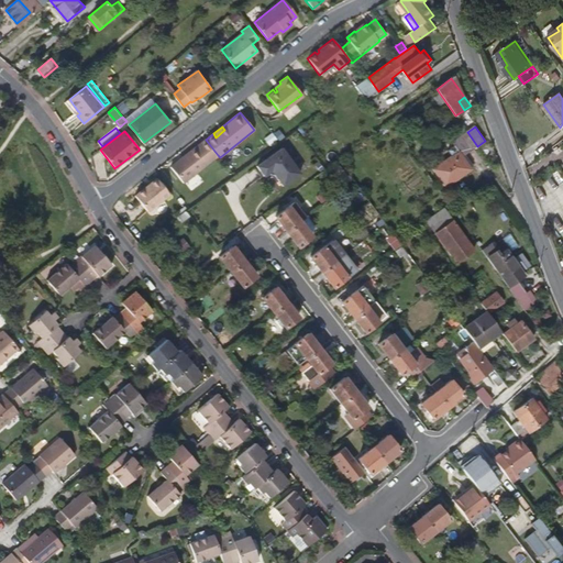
[(477,146),(467,132),(453,143),(459,152),(434,168),(448,187),(472,168),(463,156),(477,146)]
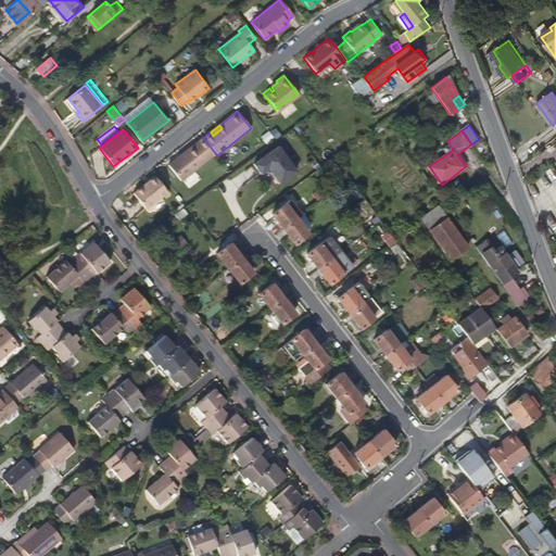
[(181,180),(215,153),(203,138),(202,137),(168,164),(181,180)]
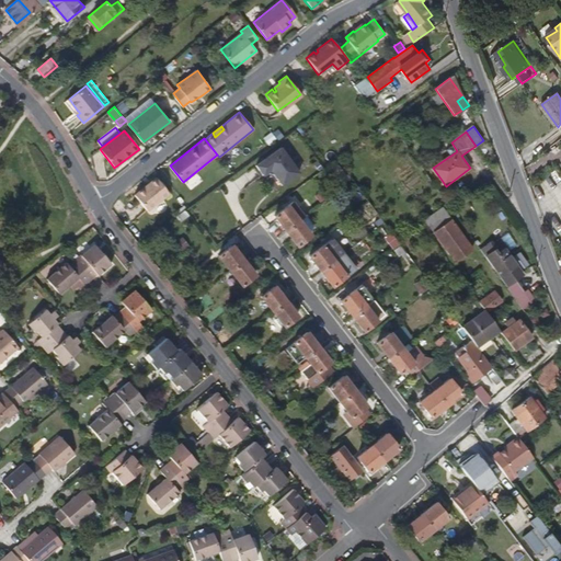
[(282,147),(258,165),(276,191),(300,172),(282,147)]
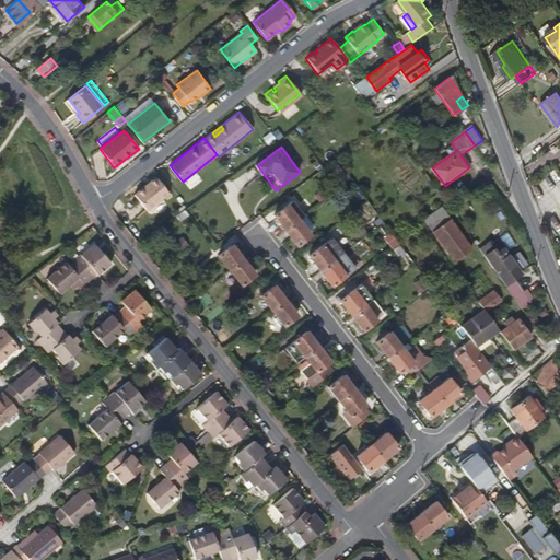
[(338,164),(331,170),(342,184),(349,178),(338,164)]
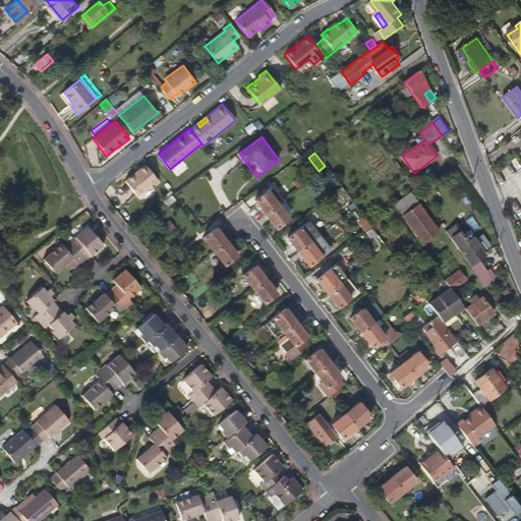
[(173,167),(176,174),(188,168),(185,161),(173,167)]
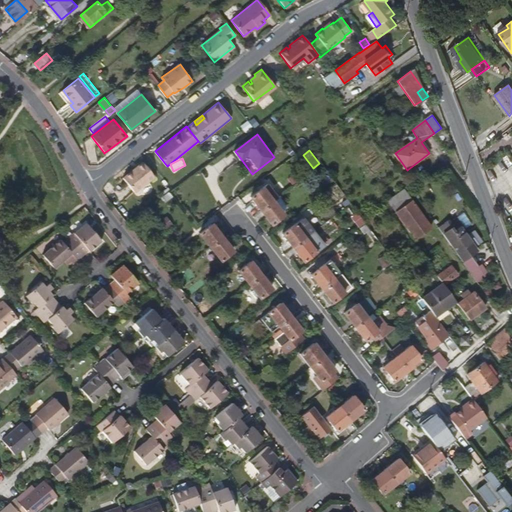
[(155,176),(142,161),(123,176),(135,191),(155,176)]
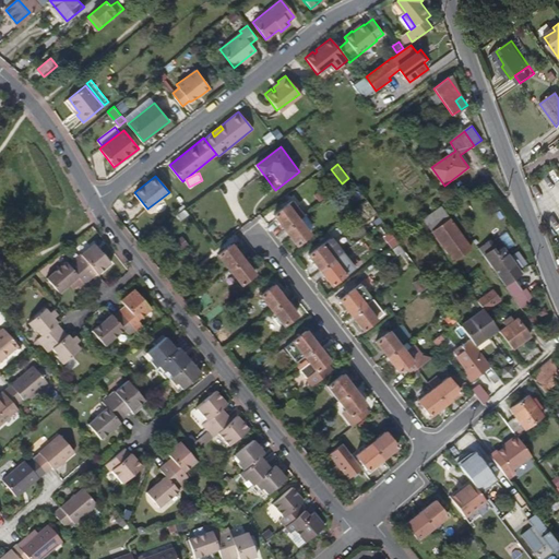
[(484,178),(476,183),(479,188),(487,182),(484,178)]
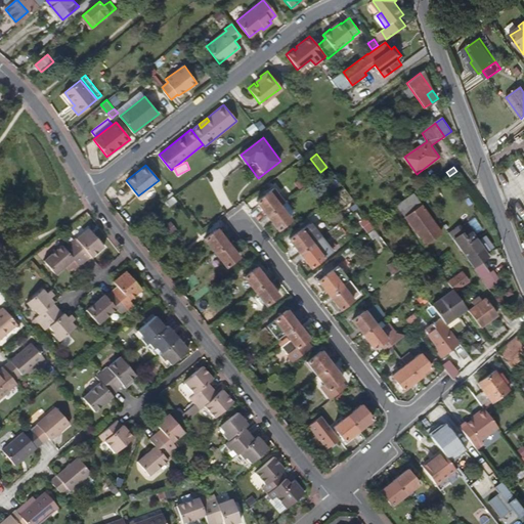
[(280,205),(285,202),(274,188),(258,201),(268,215),(280,205)]
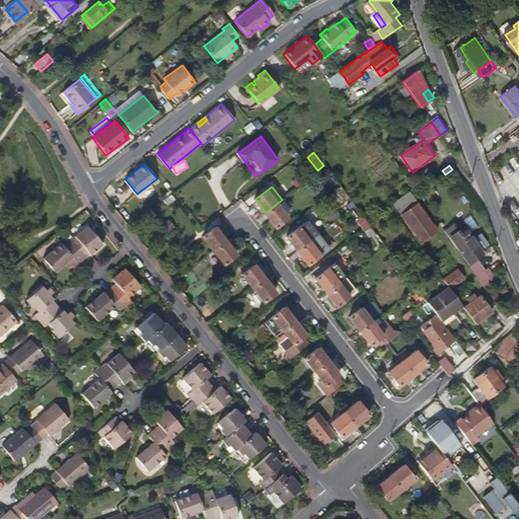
[(437,230),(411,192),(394,203),(421,241),(437,230)]
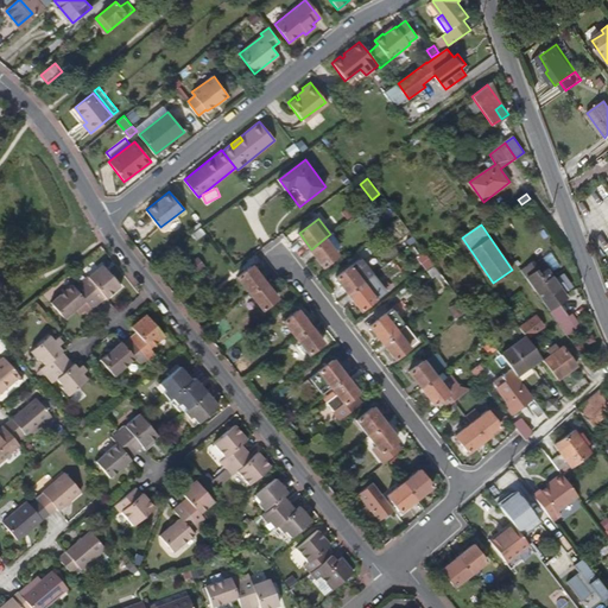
[(201,228),(191,235),(196,241),(204,234),(201,228)]
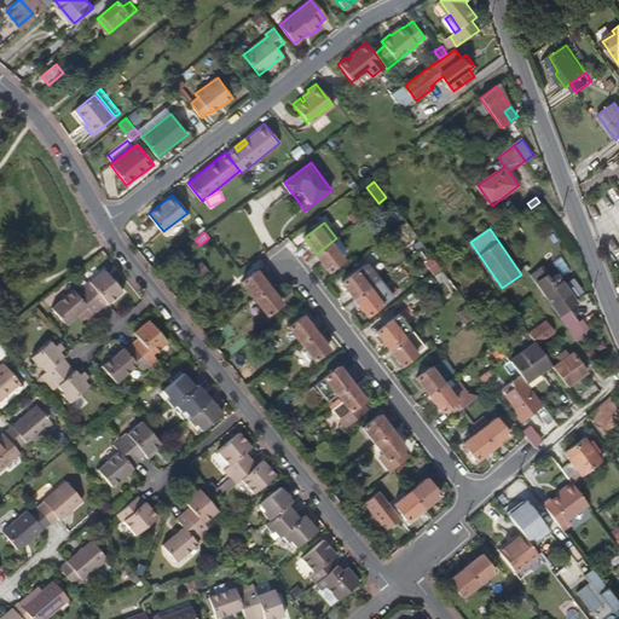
[(416,237),(411,242),(416,249),(422,246),(416,237)]
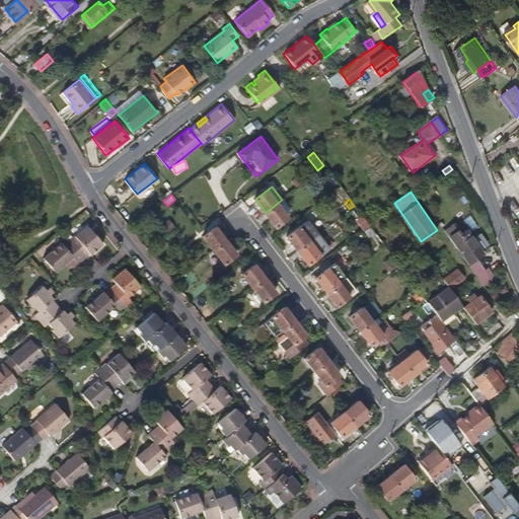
[(289,218),(278,203),(266,213),(276,227),(289,218)]
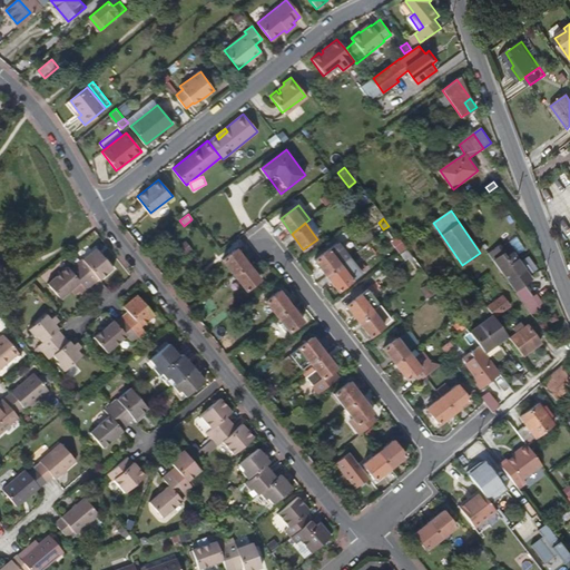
[(415,258),(397,235),(392,239),(393,242),(391,243),(405,261),(408,259),(410,263),(415,258)]
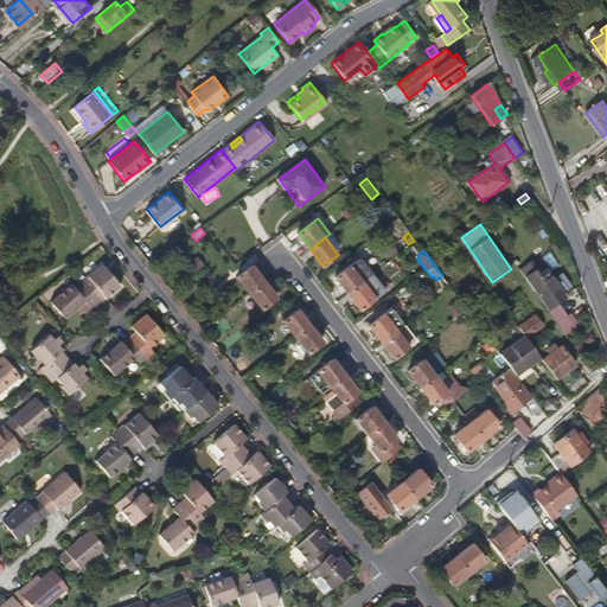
[(349,293),(372,274),(375,273),(368,264),(365,267),(359,259),(336,276),(349,293)]
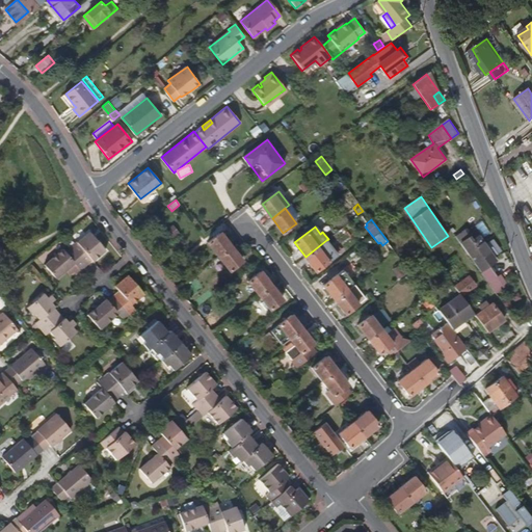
[(105,249),(90,231),(78,241),(77,240),(71,245),(86,263),(90,260),(92,259),(94,260),(105,249)]
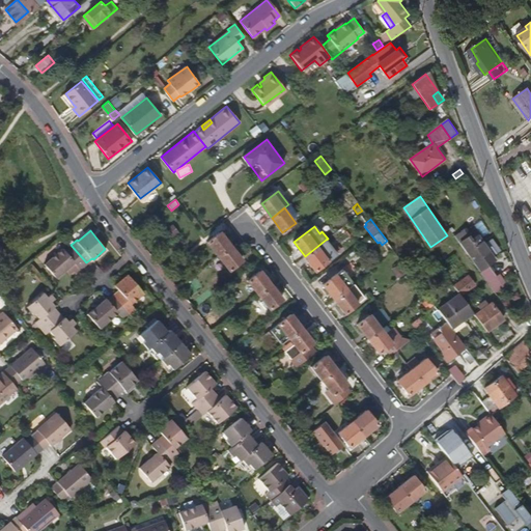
[(460,243),(469,236),(465,230),(456,236),(460,243)]
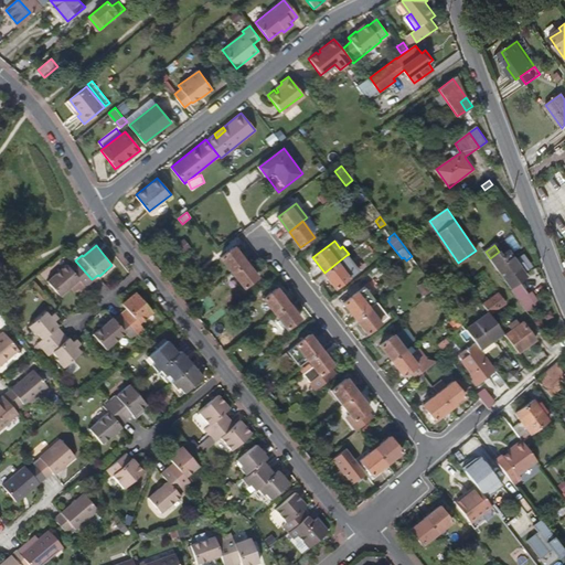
[(245,262),(234,246),(221,256),(232,272),(245,262)]
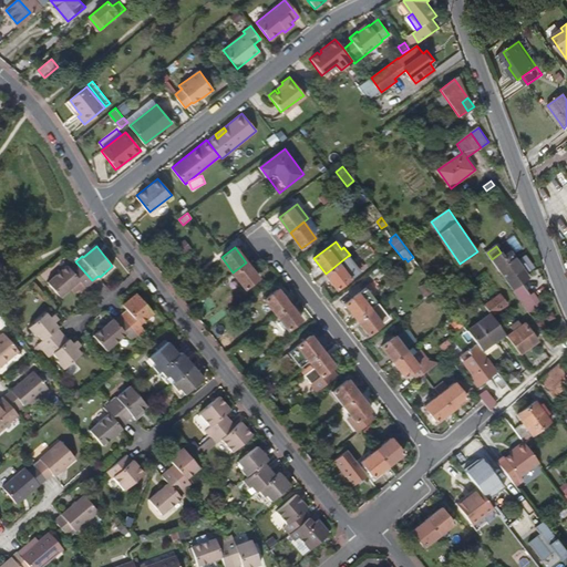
[(528,277),(512,253),(505,258),(501,253),(492,259),(514,289),(513,289),(529,312),(542,303),(534,292),(529,296),(521,282),(528,277)]
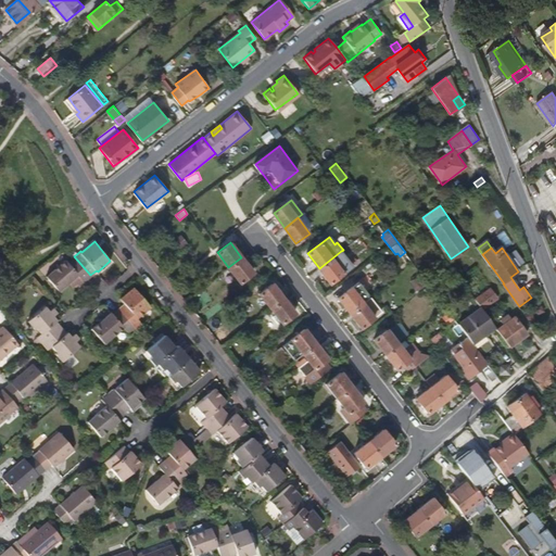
[(74,256),(70,251),(64,255),(66,257),(46,274),(59,290),(70,281),(74,277),(77,282),(79,285),(85,280),(88,278),(90,275),(74,256)]
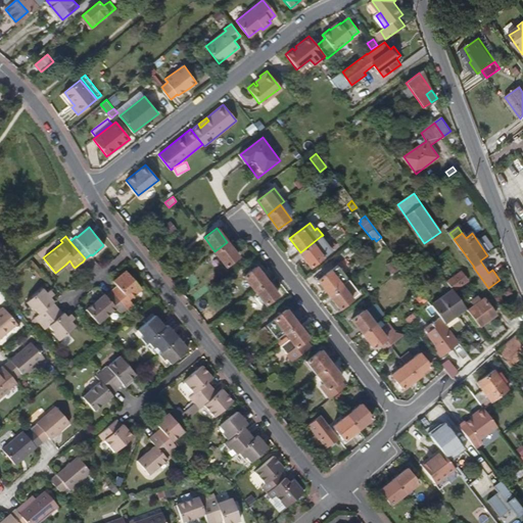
[(311,267),(337,246),(331,238),(326,242),(321,236),(300,252),(311,267)]
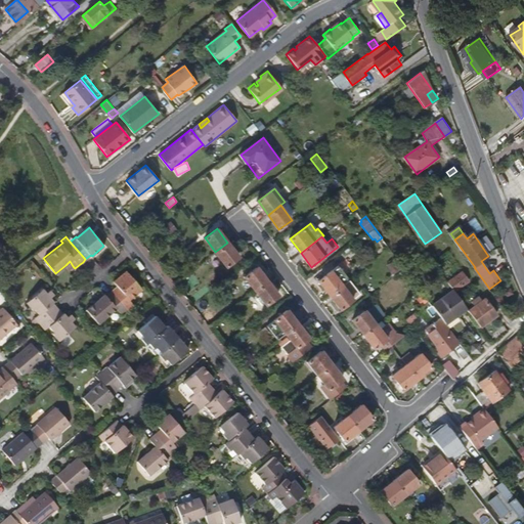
[(226,266),(238,257),(227,243),(215,252),(226,266)]
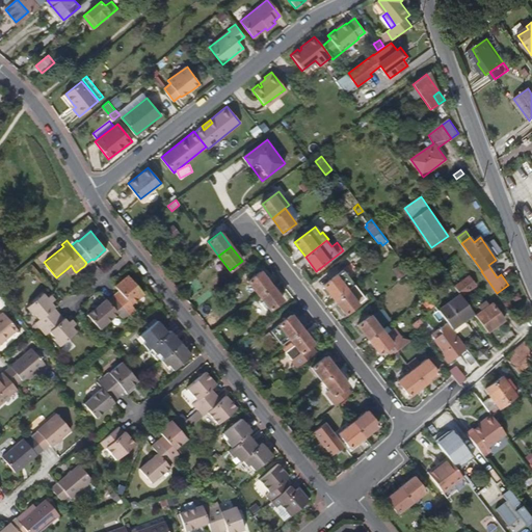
[(403,262),(392,269),(399,278),(409,270),(403,262)]
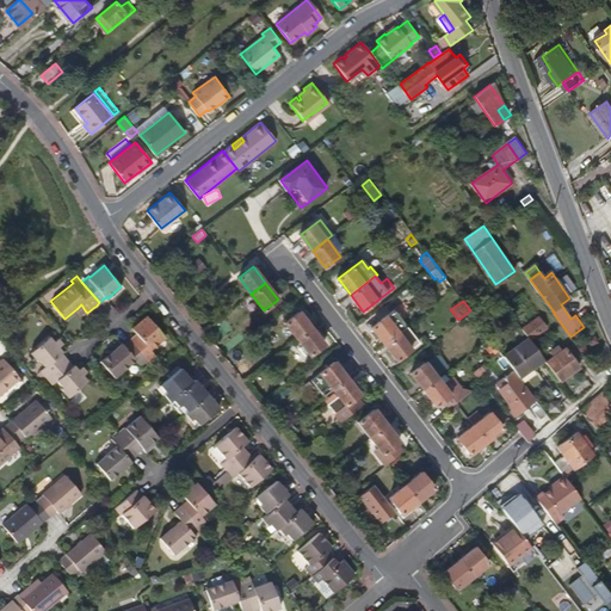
[(384,344),(408,326),(395,309),(372,327),(384,344)]
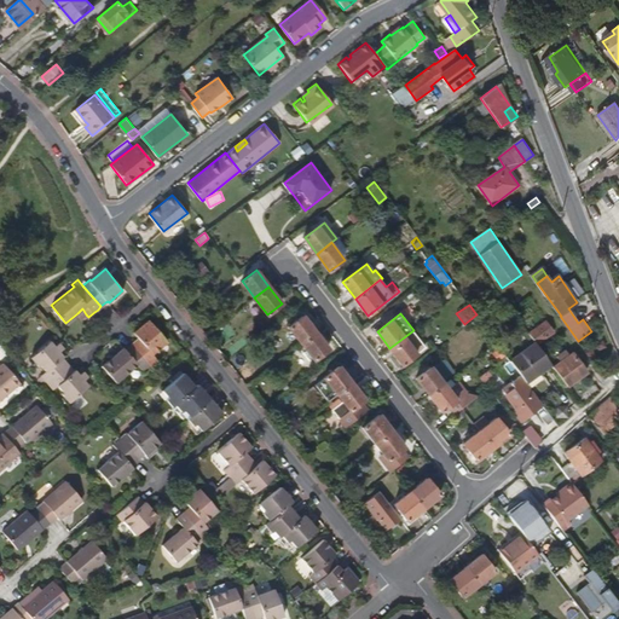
[(301,343),(316,333),(302,316),(289,327),(301,343)]
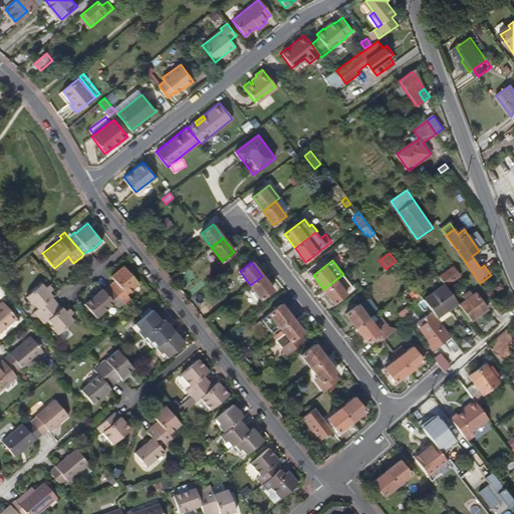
[(398,264),(392,268),(397,274),(403,270),(398,264)]
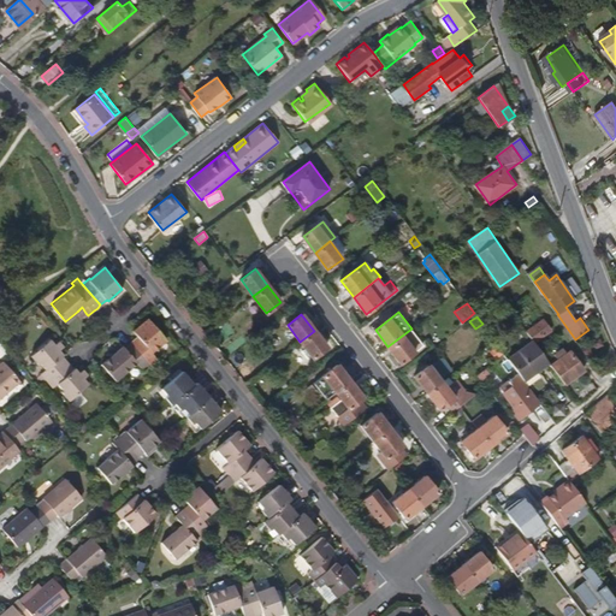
[(166,339),(148,318),(132,331),(137,337),(135,339),(132,342),(150,363),(157,359),(152,353),(166,339)]
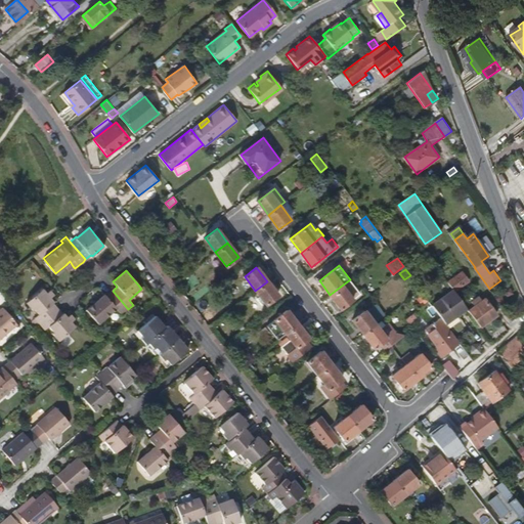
[(454,291),(469,279),(463,271),(448,281),(454,291)]
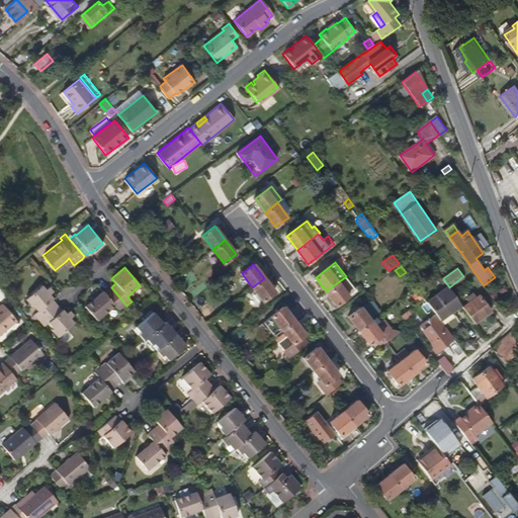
[(226,274),(220,279),(223,283),(229,278),(226,274)]
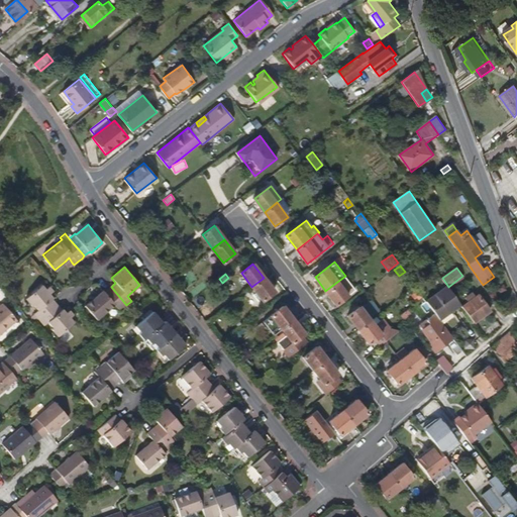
[(336,304),(355,289),(345,276),(325,291),(336,304)]
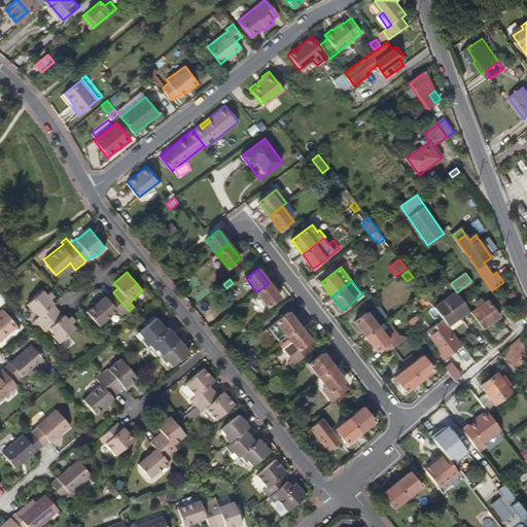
[(279,296),(269,283),(256,292),(268,306),(279,296)]
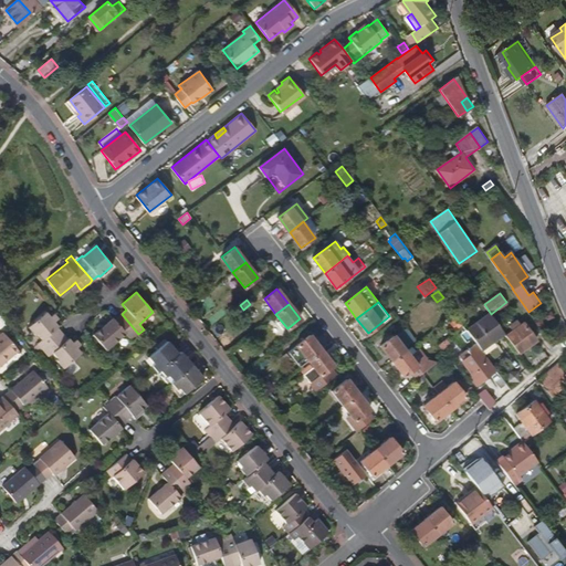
[(59,328),(55,325),(56,324),(52,320),(56,316),(51,311),(48,314),(43,310),(25,324),(32,332),(34,329),(41,337),(37,341),(42,348),(61,332),(59,328)]
